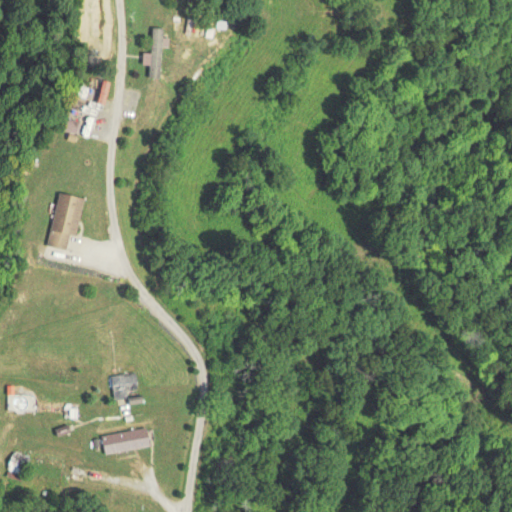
[(151,50),(142,50),(142,62),(149,63),(149,70),(168,71),(170,41),(152,40),(151,50)]
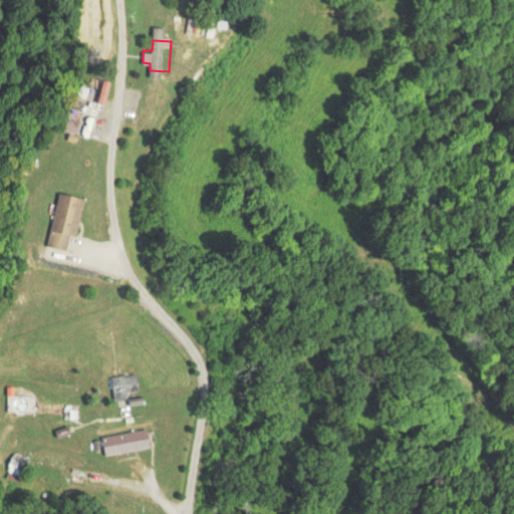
[(109,82),(103,80),(97,101),(103,103),(109,82)]
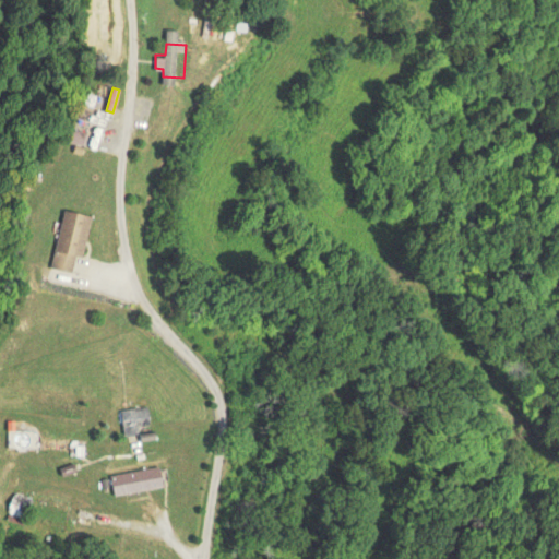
[(83,144),(86,134),(74,130),(71,141),(83,144)]
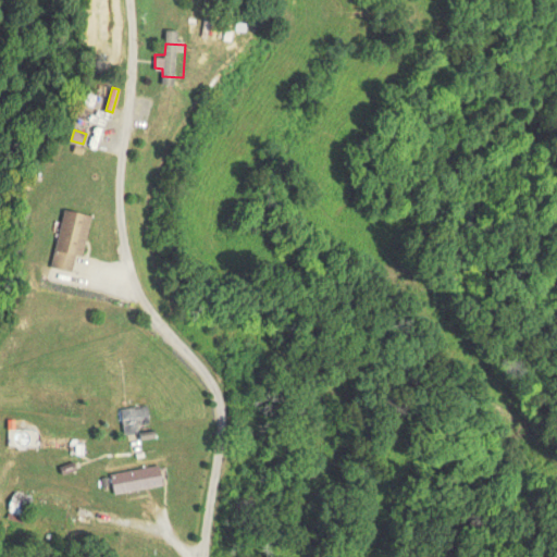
[(83,256),(90,214),(64,209),(52,268),(74,272),(77,255),(83,256)]
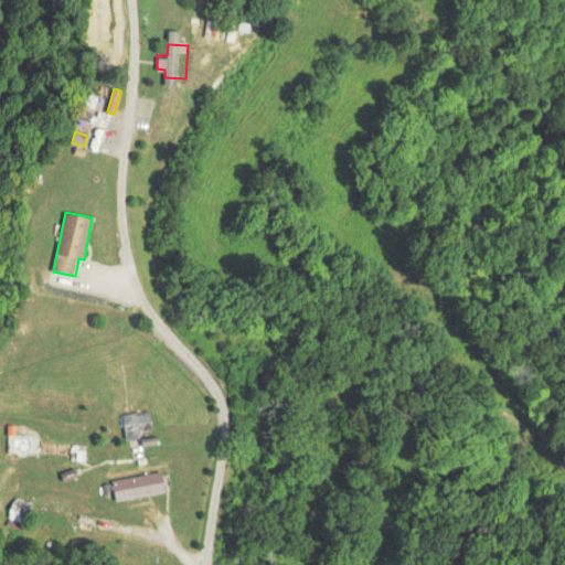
[(127,438),(153,430),(147,409),(121,416),(127,438)]
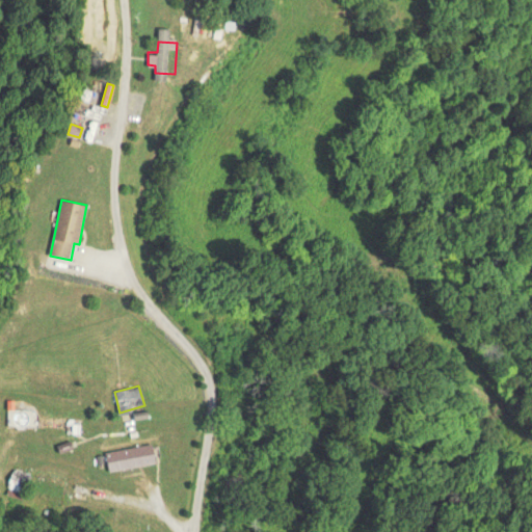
[(108,470),(155,463),(152,444),(105,451),(108,470)]
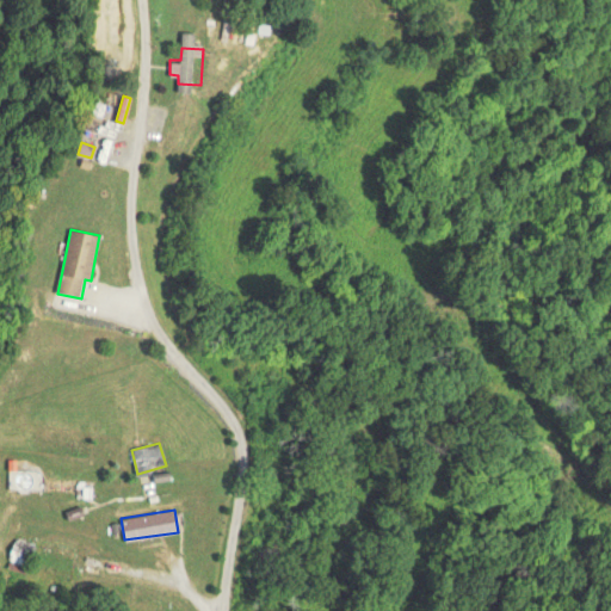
[(10,557),(30,565),(37,543),(17,536),(10,557)]
